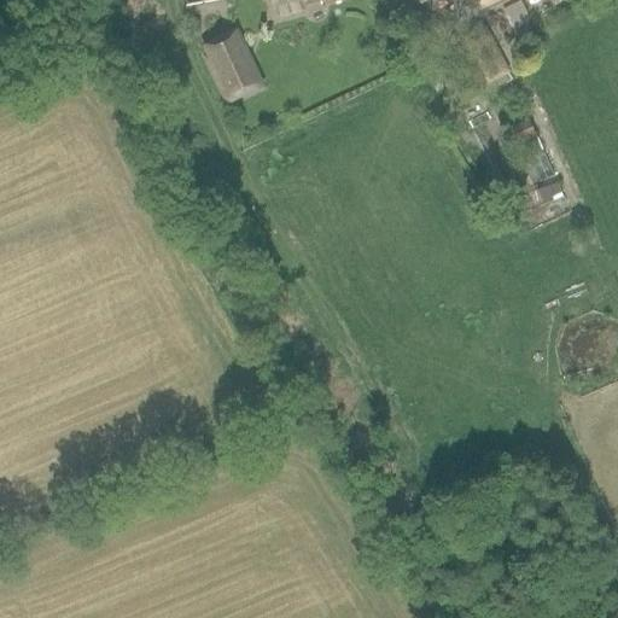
[(278,0),(281,12),(325,0),(278,0)]
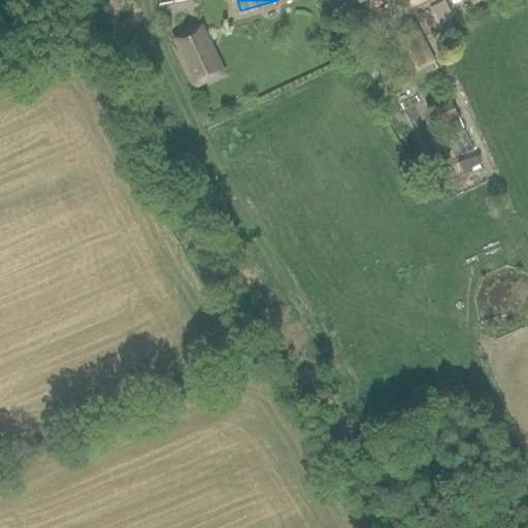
[(408,0),(414,10),(435,0),(469,0),(471,4),(480,0),(408,0)]
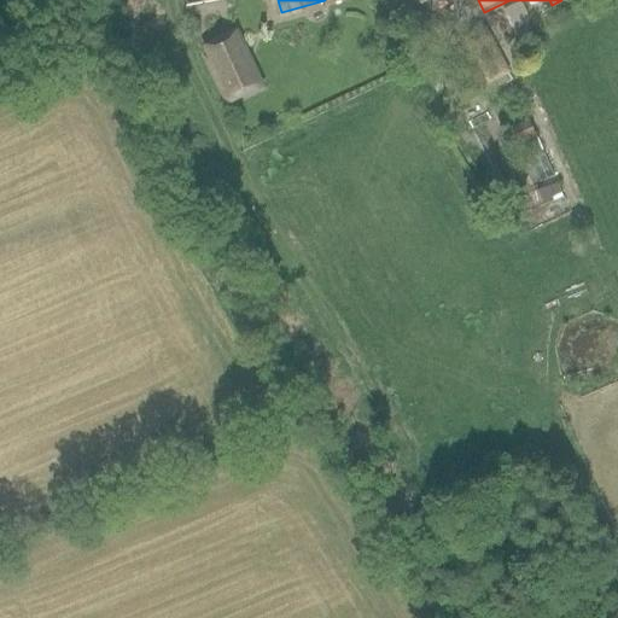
[(267,87),(238,28),(203,45),(208,57),(203,59),(226,106),(267,87)]
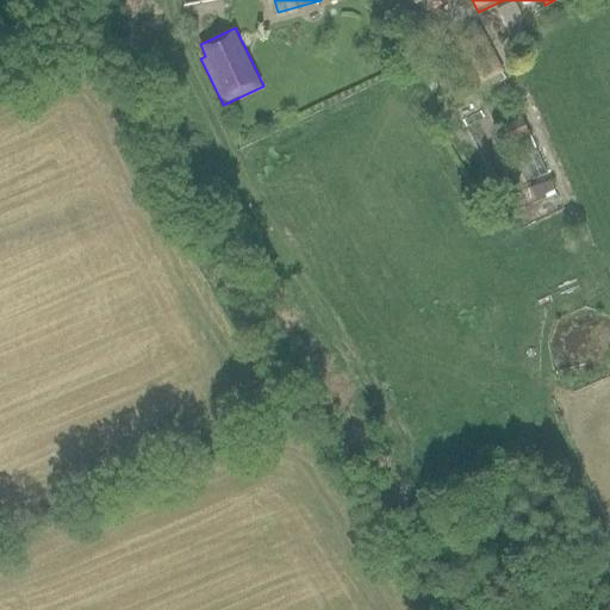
[(479,29),(453,42),(479,92),(505,78),(479,29)]
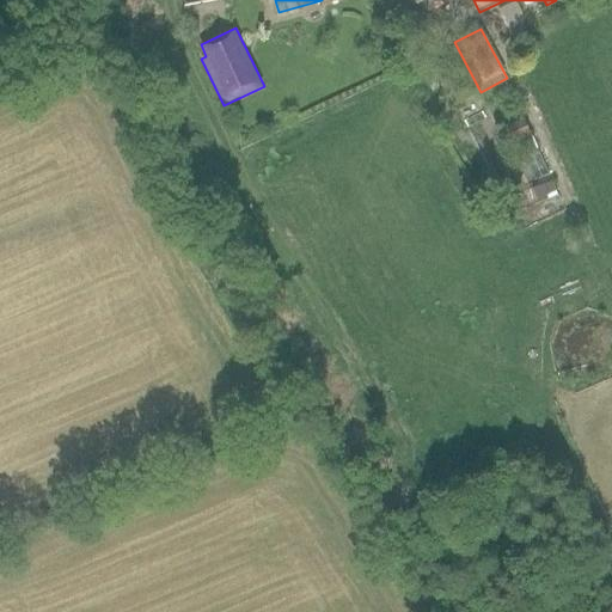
[(526,117),(505,127),(512,142),(510,144),(513,151),(522,146),(526,152),(539,146),(526,117)]
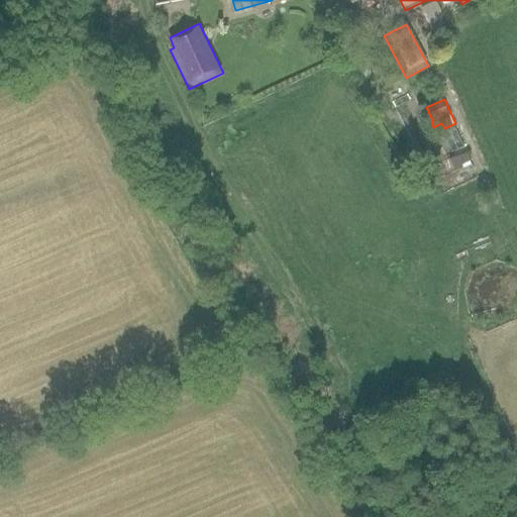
[(438,166),(442,175),(470,162),(466,152),(438,166)]
